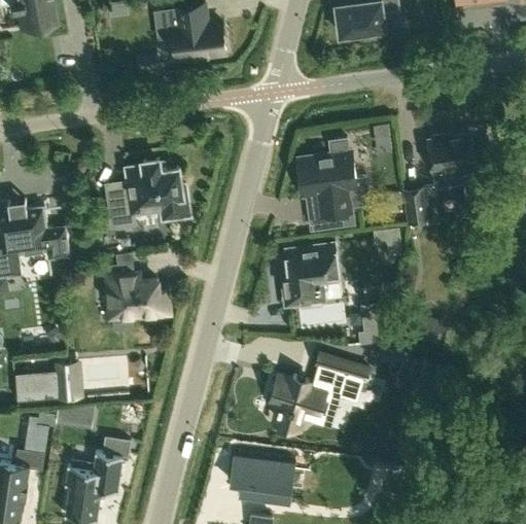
[(21,0),(22,2),(11,4),(11,6),(12,9),(18,8),(22,26),(22,28),(53,22),(54,22),(49,0),(21,0)]
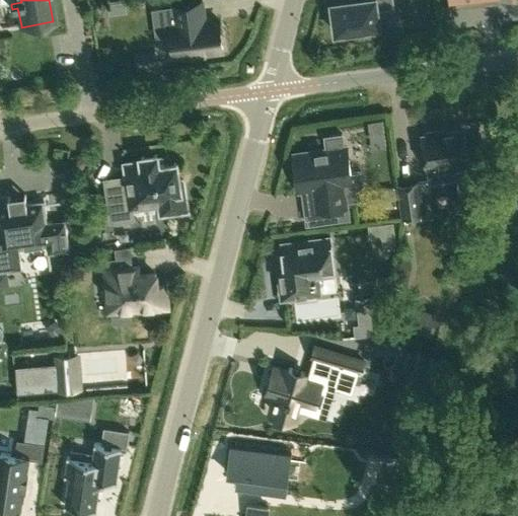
[(333,23),(335,35),(359,32),(363,35),(373,34),(376,30),(379,29),(376,13),(393,11),(391,0),(360,0),(360,1),(330,5),(330,11),(327,15),(328,20),(333,23)]
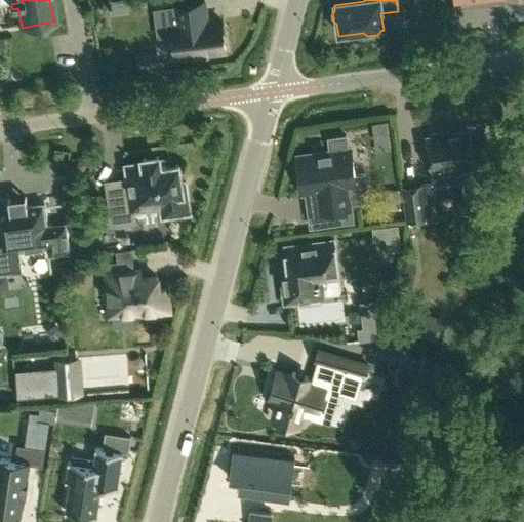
[(108,17),(125,15),(124,4),(107,6),(108,17)]
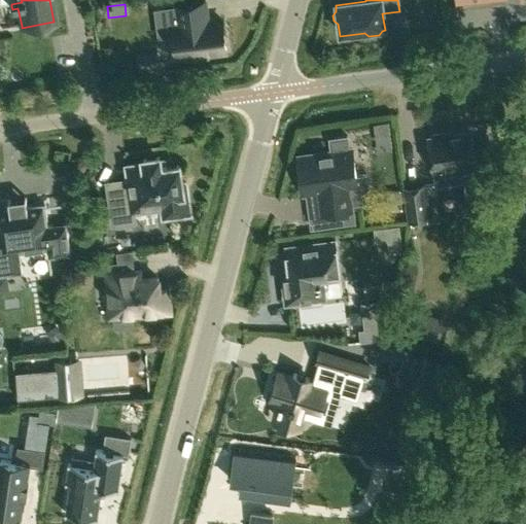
[(171,26),(176,60),(224,54),(220,23),(201,26),(200,20),(203,20),(202,5),(173,8),(173,10),(163,11),(165,26),(171,26)]
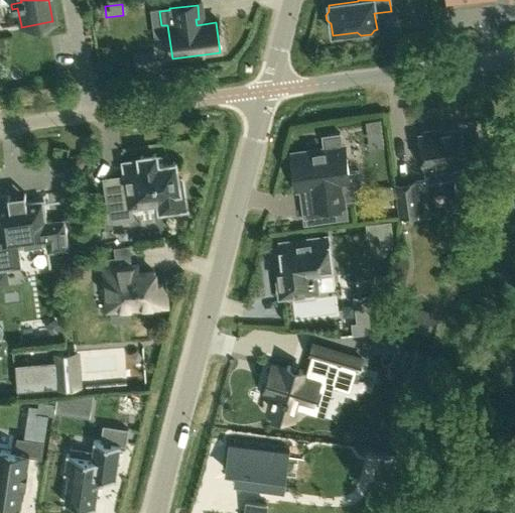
[(379,123),(366,125),(369,152),(383,150),(379,123)]
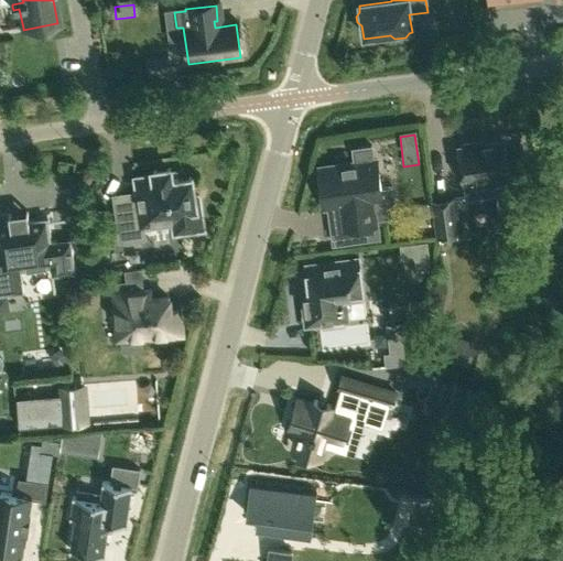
[(354,166),(318,172),(324,208),(326,208),(343,206),(344,213),(343,213),(345,233),(375,228),(372,214),(382,213),(379,191),(376,163),(372,164),(371,155),(370,146),(352,148),(353,159),(354,166)]
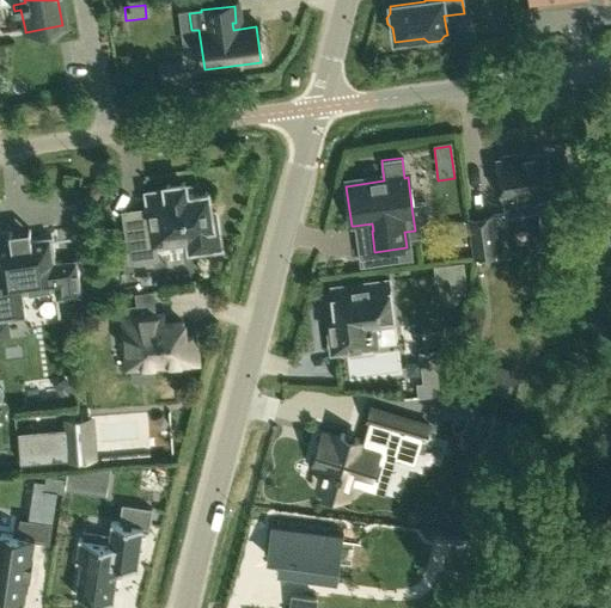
[(500,160),(501,164),(496,164),(498,173),(494,173),(490,178),(492,188),(496,191),(500,190),(501,200),(536,195),(538,209),(538,214),(544,251),(574,246),(564,174),(549,177),(545,158),(515,161),(514,158),(500,160)]
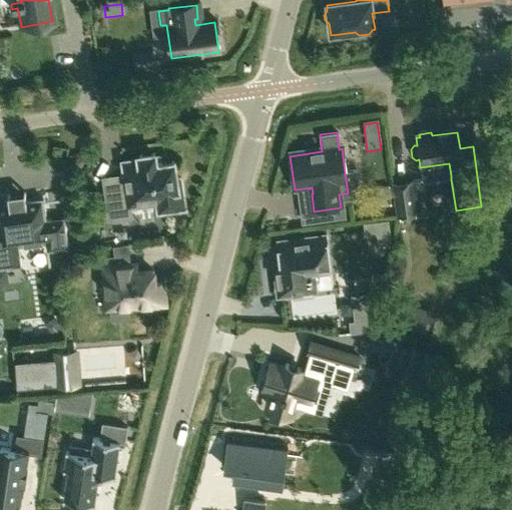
[(139,161),(122,164),(124,177),(122,177),(124,187),(104,190),(109,221),(130,218),(128,208),(156,203),(158,213),(183,210),(179,181),(176,181),(173,164),(158,166),(157,159),(154,159),(154,155),(138,157),(139,161)]
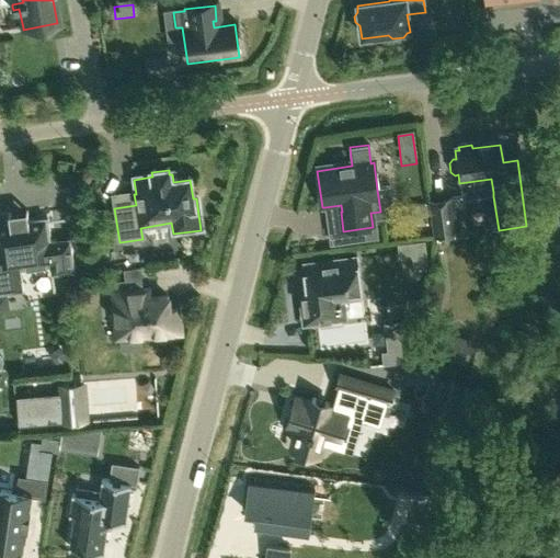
[(434,239),(456,236),(450,201),(430,204),(434,239)]
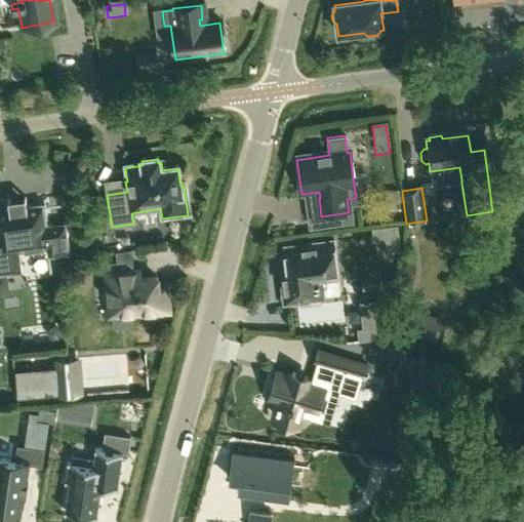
[(400,204),(399,193),(386,195),(386,198),(387,204),(388,206),(400,204)]
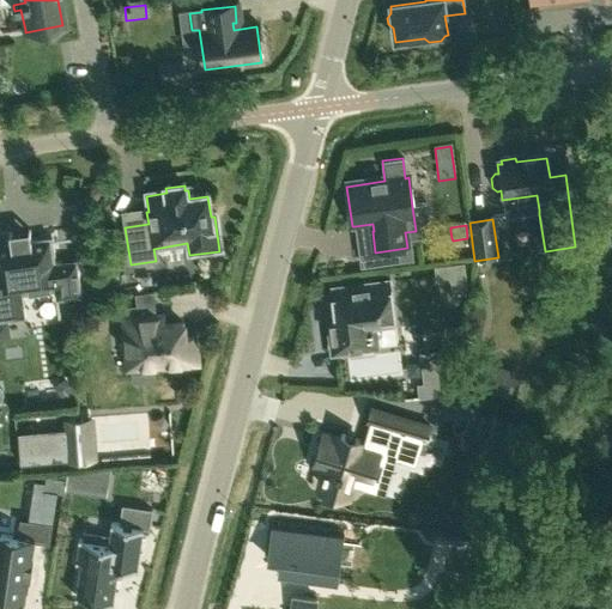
[(11,248),(0,249),(0,342),(10,341),(7,323),(25,321),(22,294),(53,290),(55,303),(80,299),(76,263),(53,266),(49,242),(31,244),(30,242),(29,233),(8,236),(10,245),(11,248)]
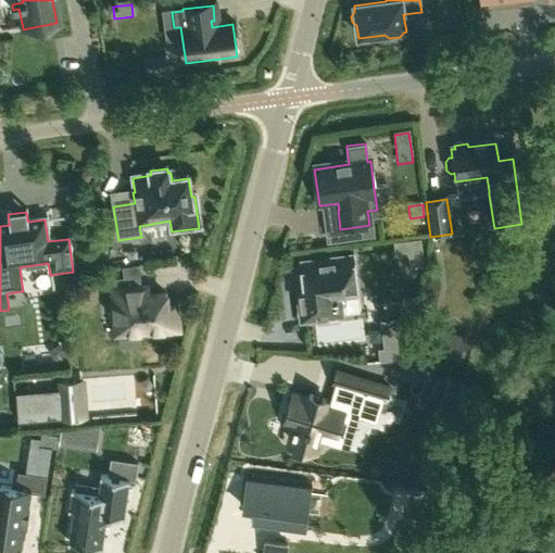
[(393,246),(395,259),(408,258),(410,271),(423,268),(419,242),(393,246)]
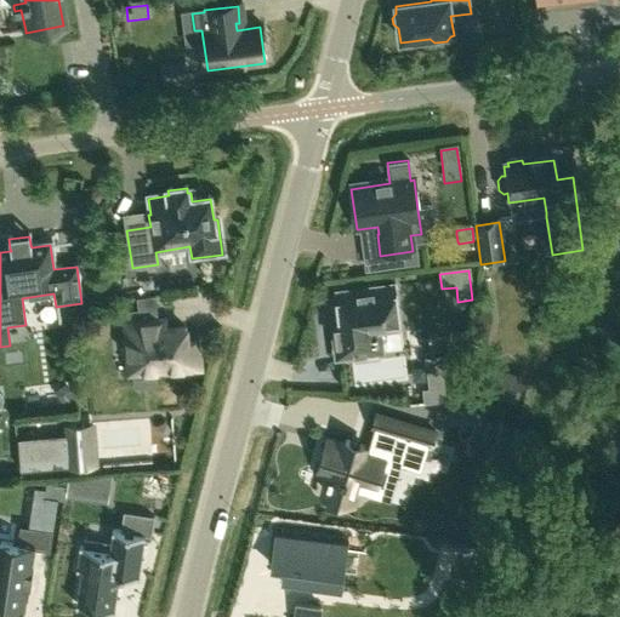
[(393,289),(337,296),(340,323),(333,324),(337,360),(356,358),(356,363),(377,360),(376,354),(380,354),(377,335),(399,332),(393,289)]
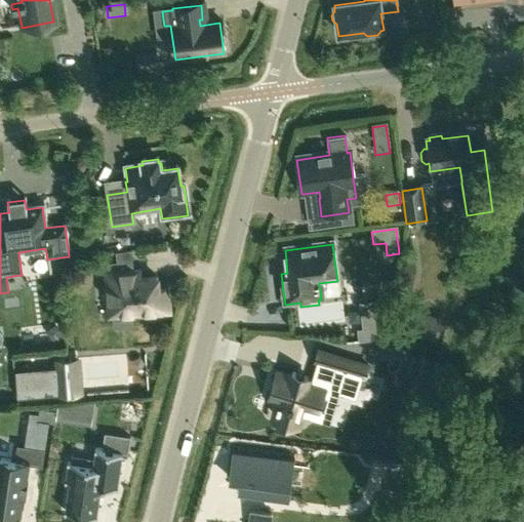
[(108,276),(107,276),(110,317),(138,315),(138,318),(161,316),(161,313),(167,312),(165,291),(157,292),(156,280),(138,282),(138,274),(132,274),(130,252),(116,254),(117,265),(107,266),(108,276)]
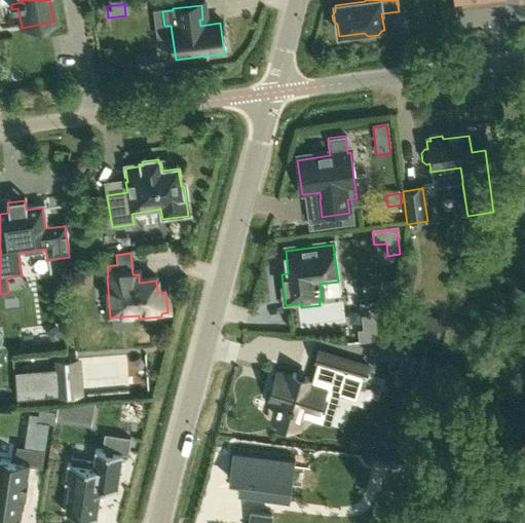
[(363,332),(357,332),(358,343),(381,340),(383,329),(380,303),(359,305),(363,332)]
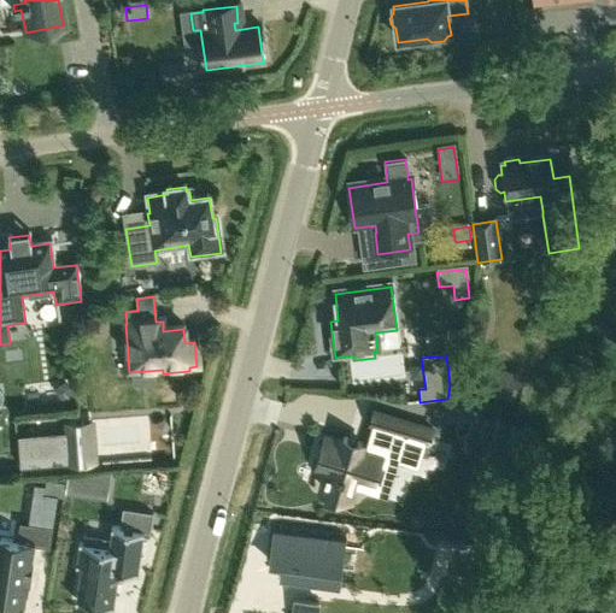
[(457,388),(470,392),(475,375),(461,371),(457,388)]
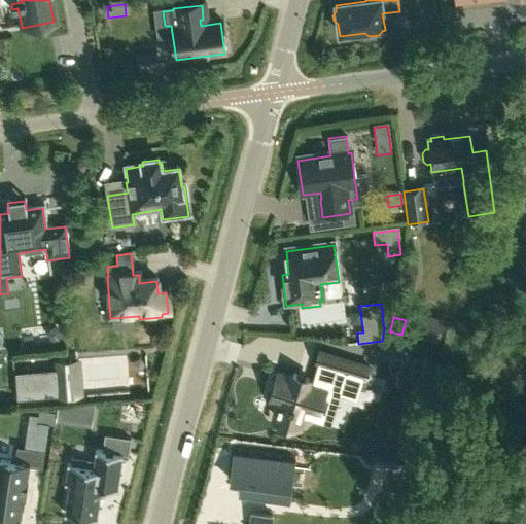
[(380,349),(380,359),(406,361),(406,350),(380,349)]
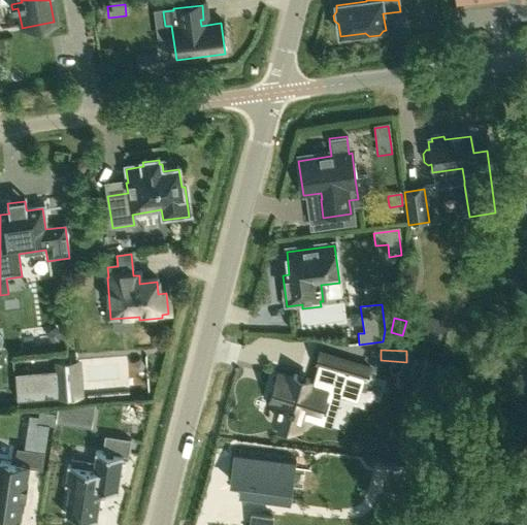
[(275,384),(270,401),(280,404),(274,420),(282,422),(281,425),(292,429),(293,426),(300,428),(304,412),(319,416),(326,392),(356,401),(363,379),(365,380),(368,368),(339,360),(333,384),(314,378),(310,387),(307,386),(308,381),(293,376),(292,381),(288,380),(286,387),(275,384)]
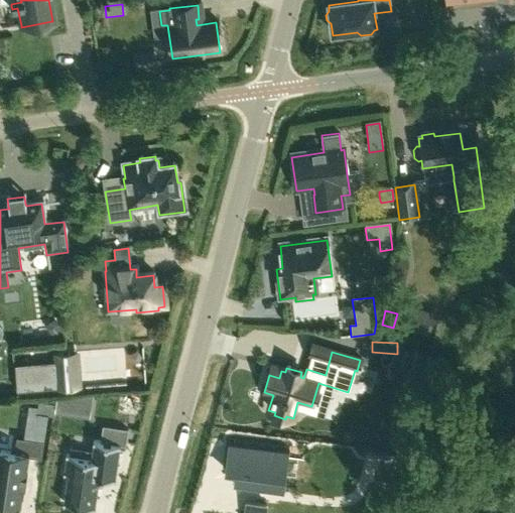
[(57,382),(58,390),(79,389),(76,357),(55,359),(56,367),(16,370),(17,385),(57,382)]
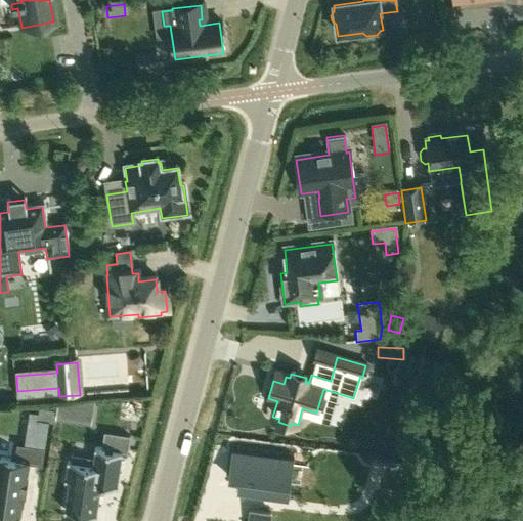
[(71,424),(73,406),(56,407),(54,422),(71,424)]
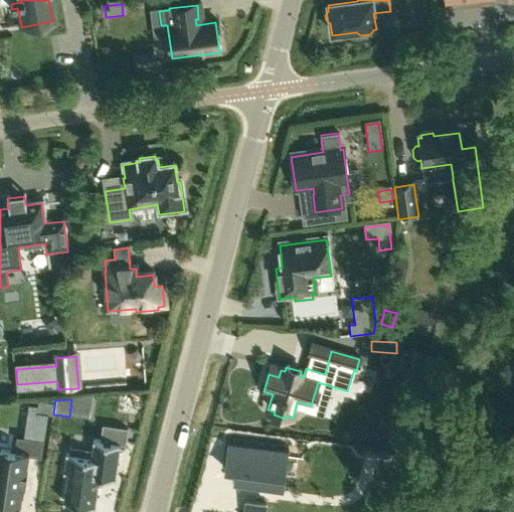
[(38,402),(36,414),(51,416),(53,404),(38,402)]
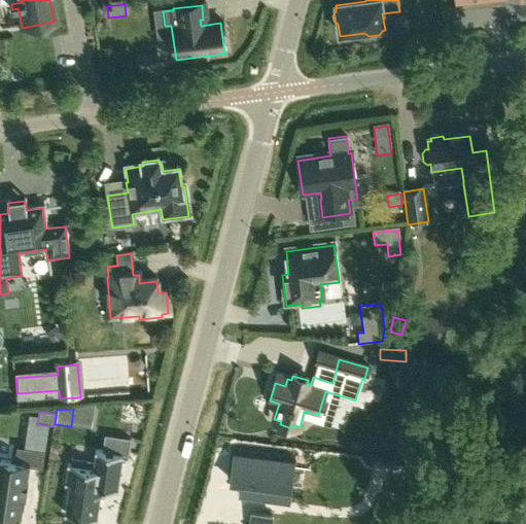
[(96,455),(94,470),(67,467),(67,469),(68,469),(66,486),(64,486),(64,487),(69,488),(66,515),(64,515),(64,516),(97,521),(97,519),(96,519),(100,489),(117,492),(117,490),(116,490),(121,458),(123,458),(123,456),(127,457),(130,442),(105,438),(103,454),(95,453),(95,454),(96,455)]
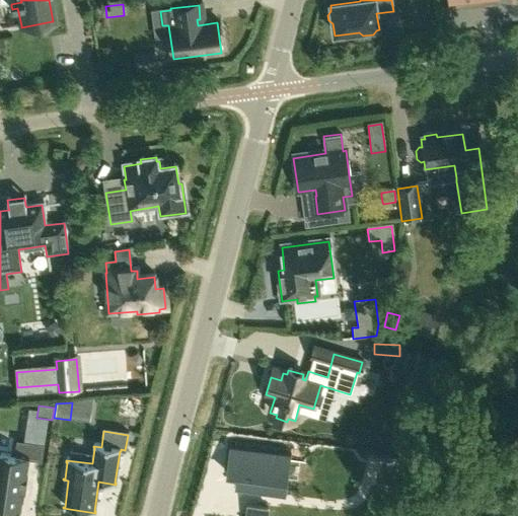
[(13,458),(0,455),(0,505),(19,508),(19,510),(20,511),(21,505),(22,505),(22,503),(21,503),(22,492),(25,493),(25,491),(22,491),(24,482),(26,483),(26,481),(24,481),(27,461),(41,463),(44,446),(16,442),(13,458)]
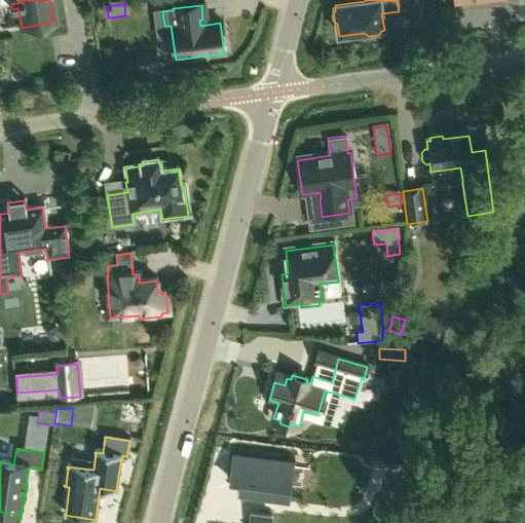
[(233,454),(229,483),(244,485),(241,497),(239,497),(239,499),(288,505),(293,462),(233,454)]
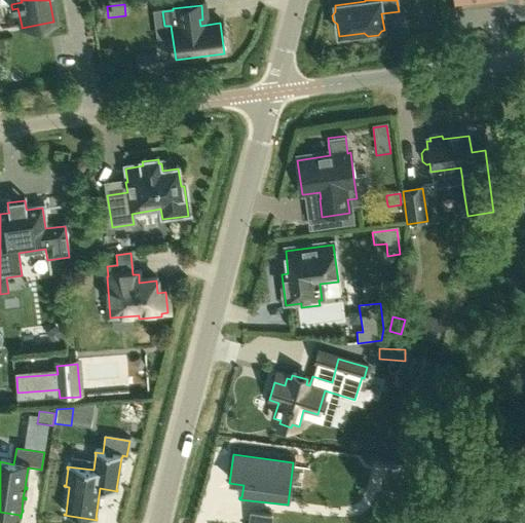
[(270,522),(271,517),(251,514),(250,522),(270,522)]
